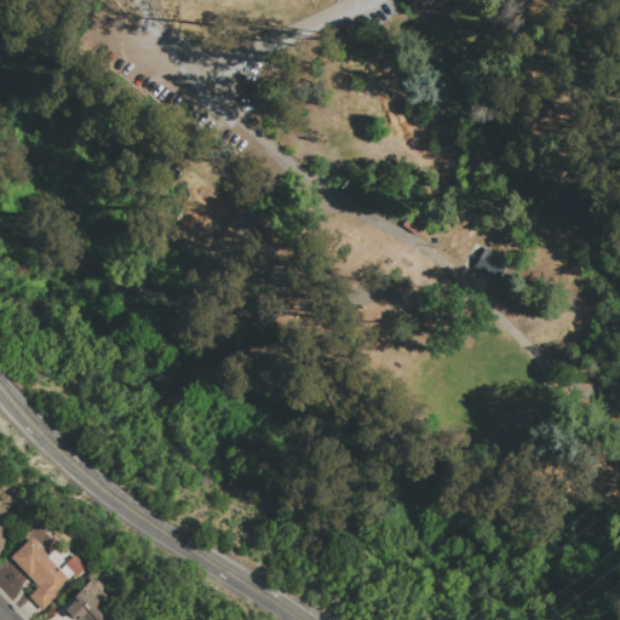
[(474,268),(486,247),(511,263),(499,283),(474,268)]
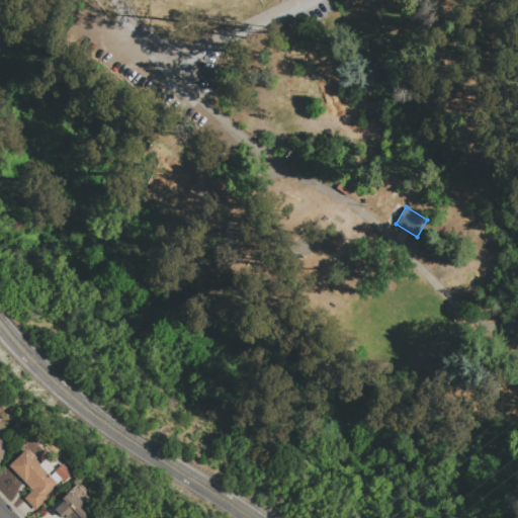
[(517,320),(507,311),(500,320),(515,332),(517,328),(517,320)]
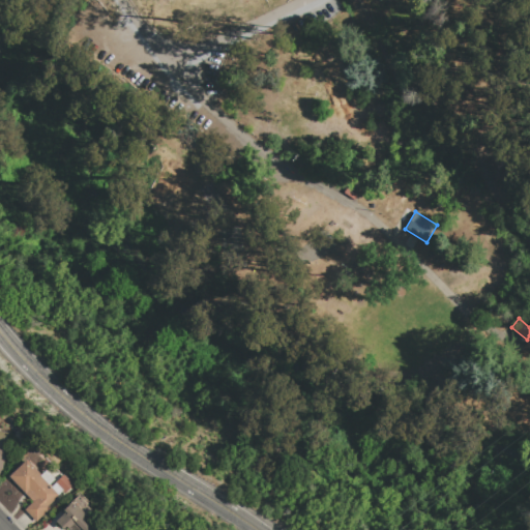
[(0,431),(8,433),(3,460),(4,460),(2,475),(0,474),(0,431)]
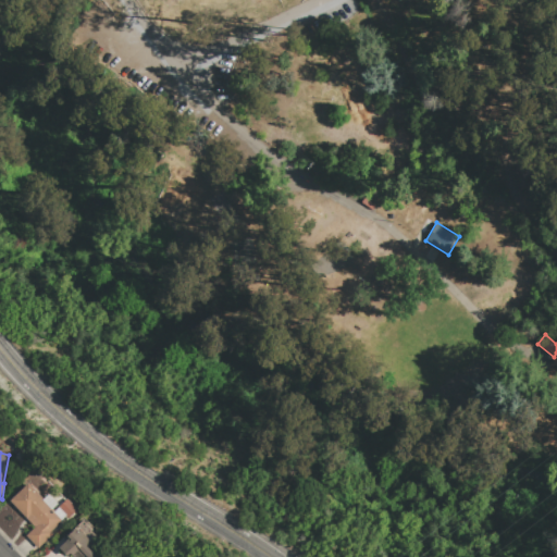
[(20,453),(27,457),(22,467),(14,462),(20,453)]
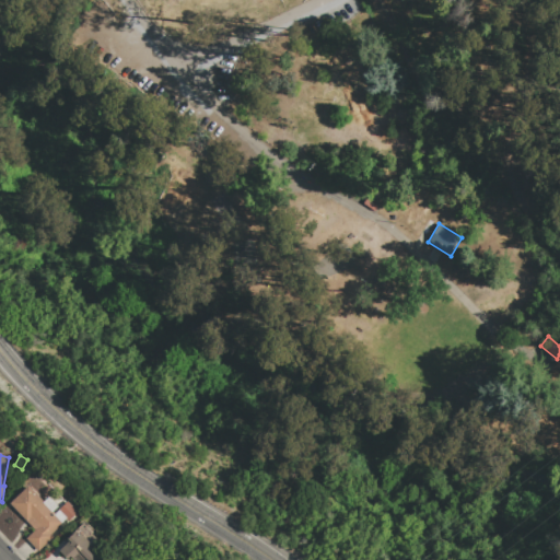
[(35,531),(10,503),(28,486),(44,502),(53,512),(56,514),(63,523),(50,535),(54,538),(38,552),(26,539),(35,531)]
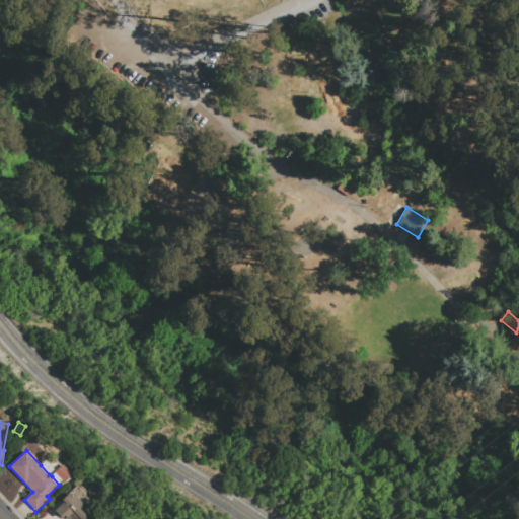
[(41,465),(49,474),(54,470),(46,461),(41,465)]
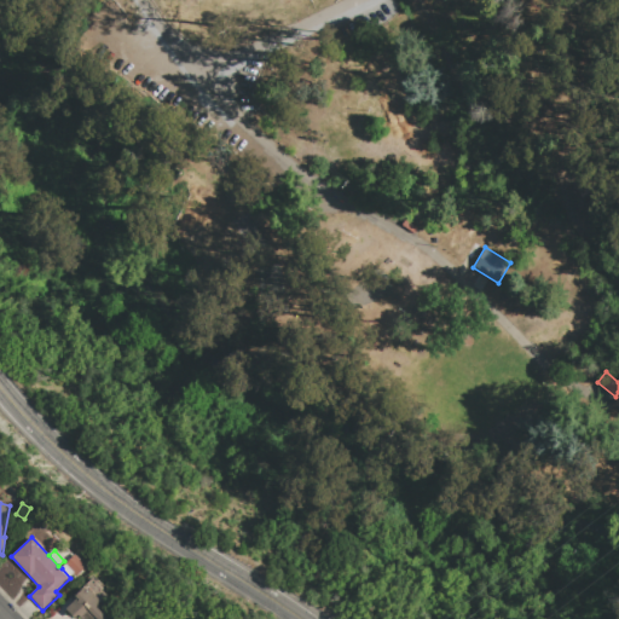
[(75,555),(86,567),(76,576),(75,574),(67,565),(65,563),(75,555)]
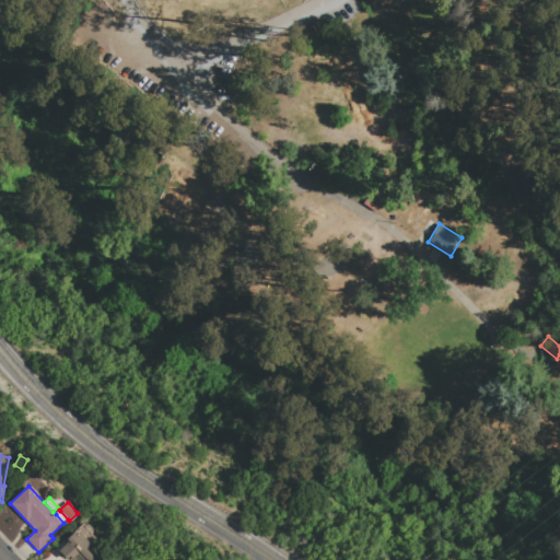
[(56,514),(63,523),(68,520),(60,511),(56,514)]
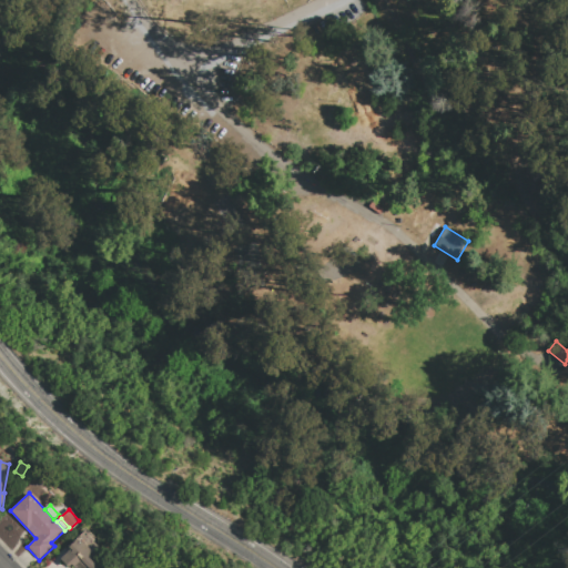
[(71,549),(70,548),(78,541),(80,544),(82,541),(107,567),(84,567),(80,563),(74,567),(71,564),(68,567),(61,559),(71,549)]
